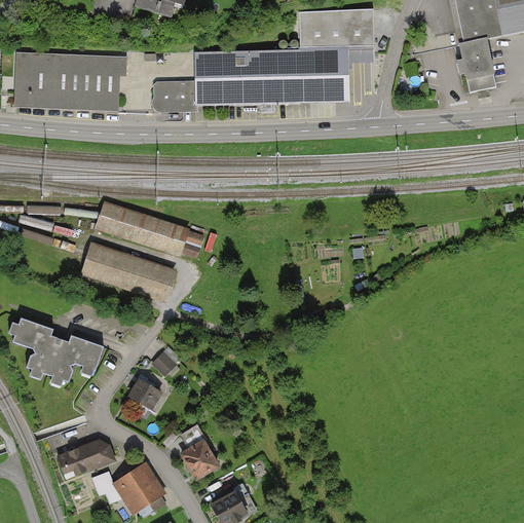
[(181,7),(182,0),(135,0),(134,6),(151,11),(155,0),(160,0),(156,12),(169,16),(173,4),(181,7)]
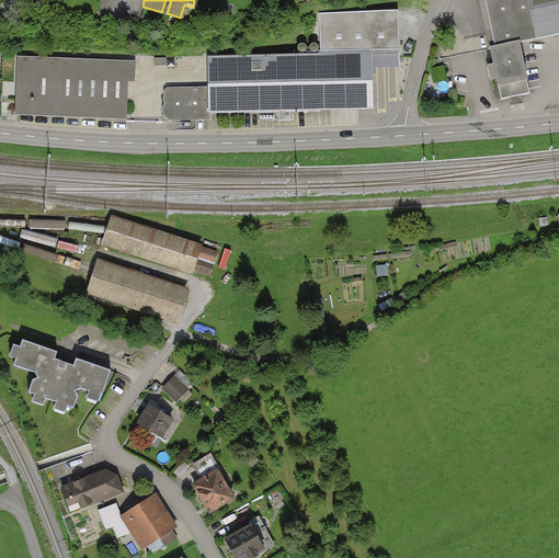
[(479,0),(500,99),(527,93),(516,41),(558,32),(558,0),(479,0)]
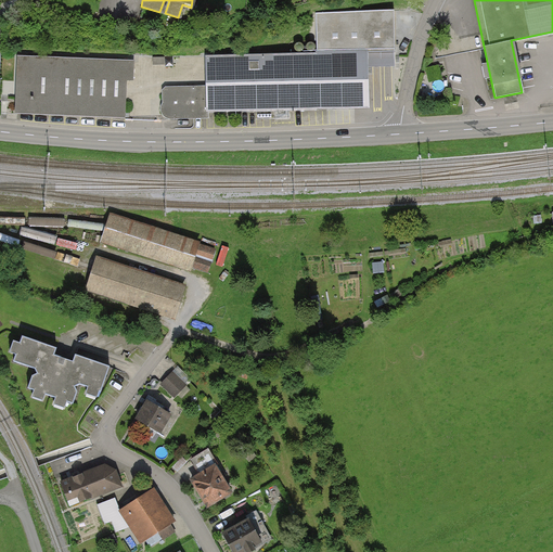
[(131,59),(17,53),(14,112),(124,117),(126,79),(131,80),(131,59)]
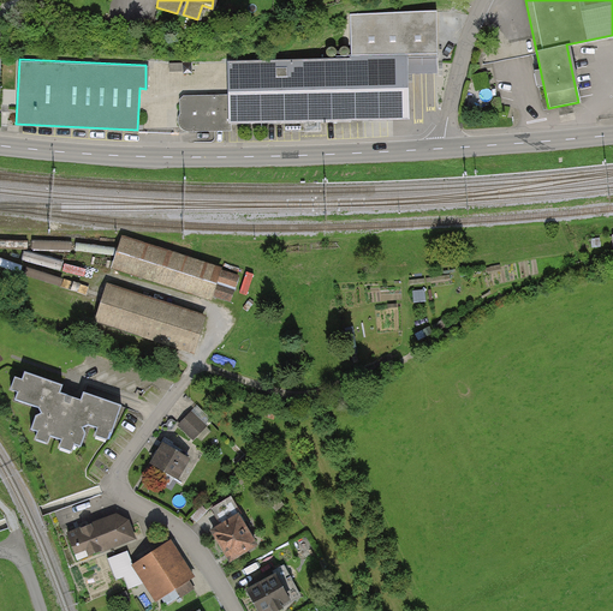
[(349,123),(347,60),(226,61),(226,94),(178,94),(178,132),(228,131),(228,124),(349,123)]
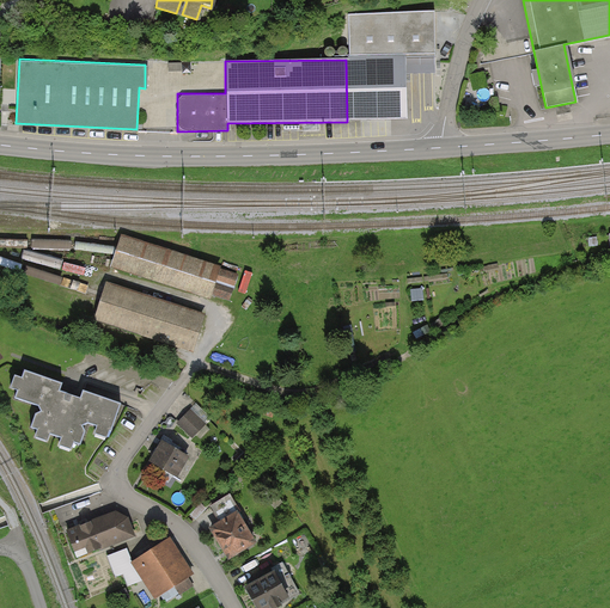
[(207,299),(218,265),(121,233),(116,247),(110,266),(207,299)]
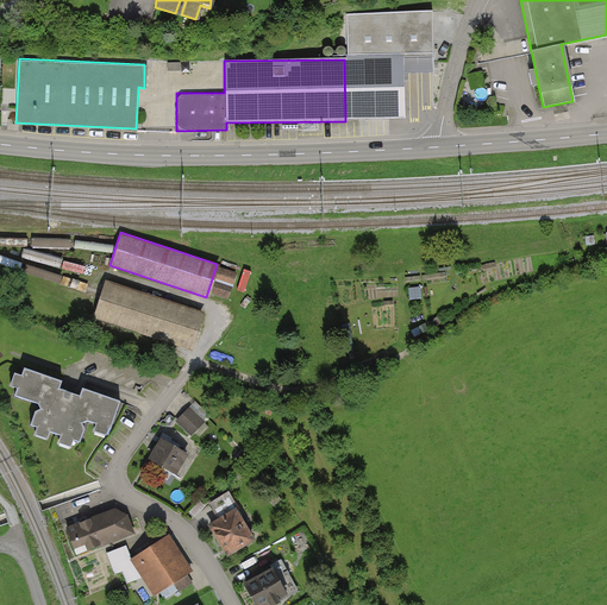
[(479,262),(480,269),(496,265),(494,259),(479,262)]
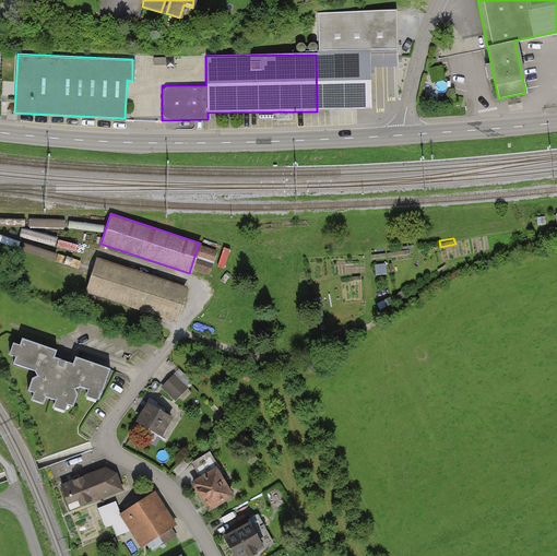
[(364,255),(374,255),(372,245),(363,245),(364,255)]
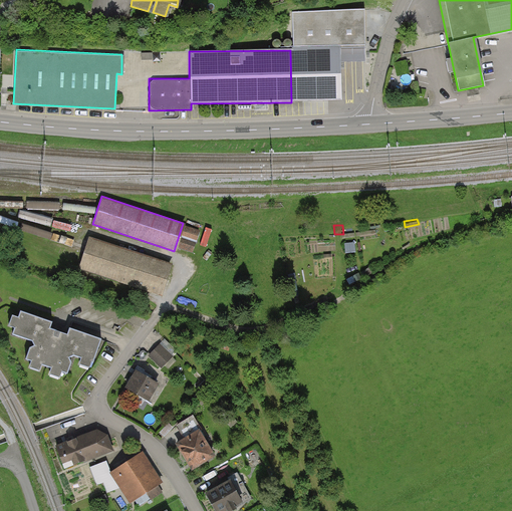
[(171,262),(88,235),(85,245),(77,267),(160,294),(171,262)]
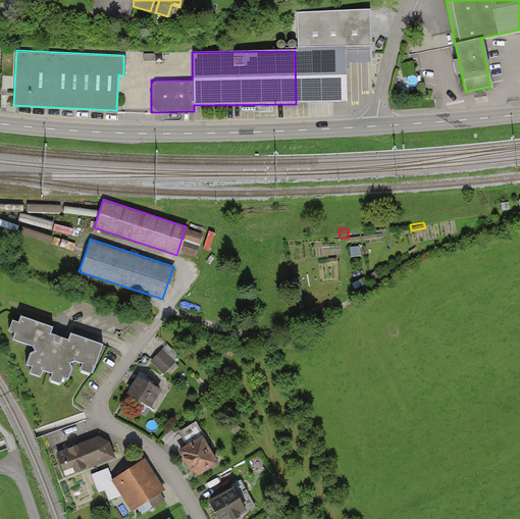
[(302,270),(300,262),(290,264),(291,271),(302,270)]
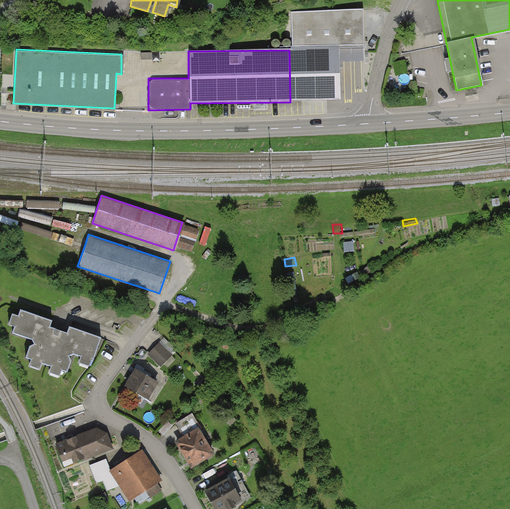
[(297,268),(287,270),(288,276),(298,274),(297,268)]
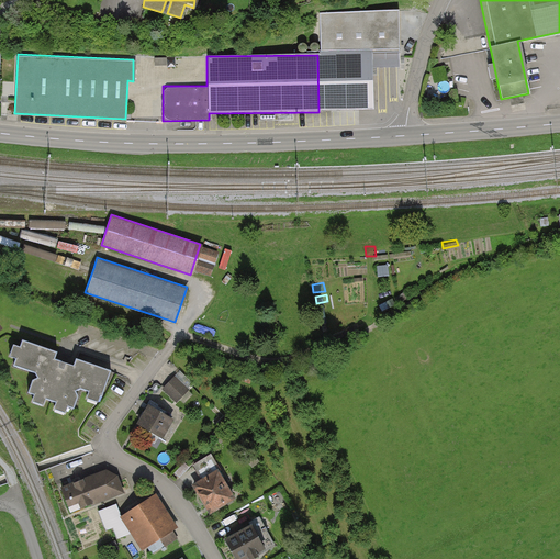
[(392,298),(381,302),(385,310),(395,305),(392,298)]
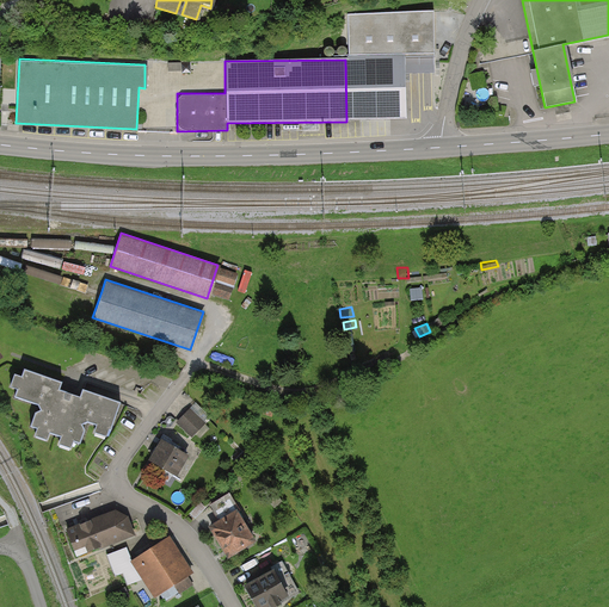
[(60,381),(22,367),(12,396),(35,403),(40,408),(32,410),(28,425),(35,427),(32,434),(47,438),(49,431),(57,434),(55,441),(71,447),(74,439),(78,440),(82,427),(79,422),(85,420),(94,422),(91,431),(108,435),(118,400),(80,386),(77,396),(56,389),(60,381)]
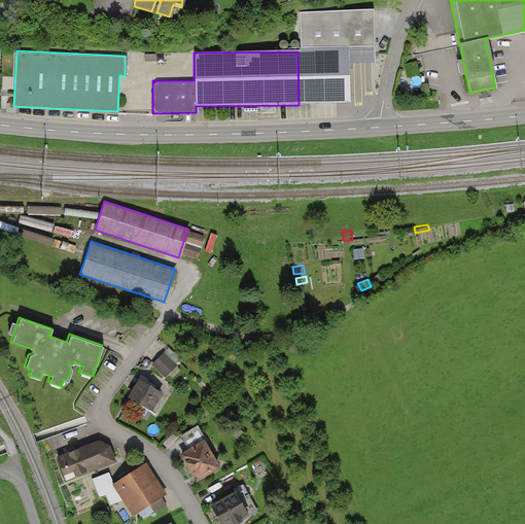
[(175,363),(163,352),(150,364),(163,376),(175,363)]
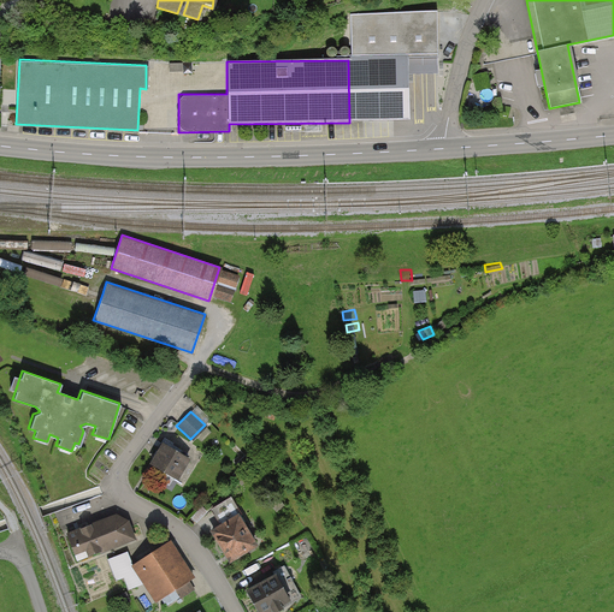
[(188,455),(163,440),(151,463),(175,476),(188,455)]
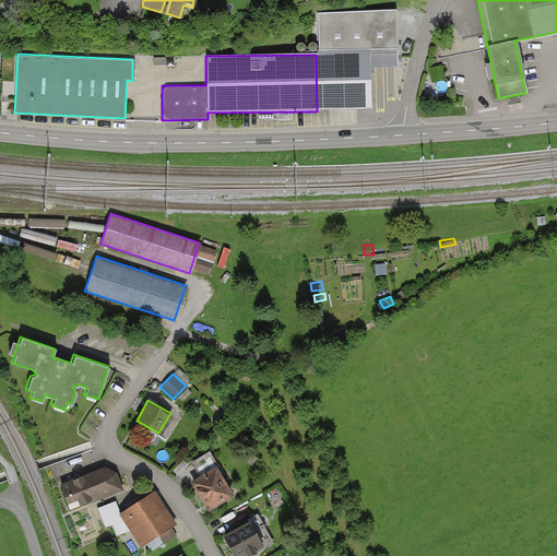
[(213,466),(217,464),(208,450),(191,460),(201,475),(192,480),(208,506),(229,493),(213,466)]
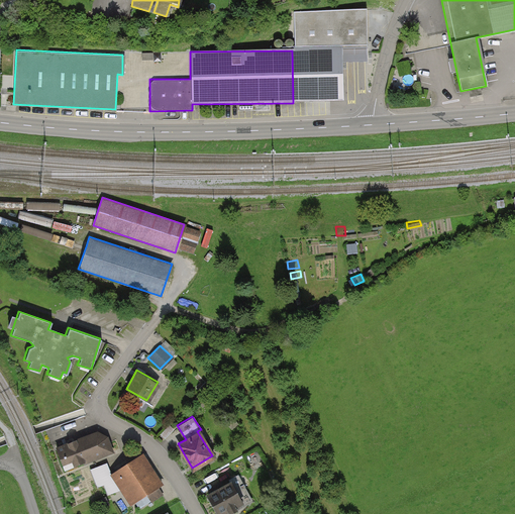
[(97,430),(56,446),(65,470),(113,450),(107,436),(97,430)]
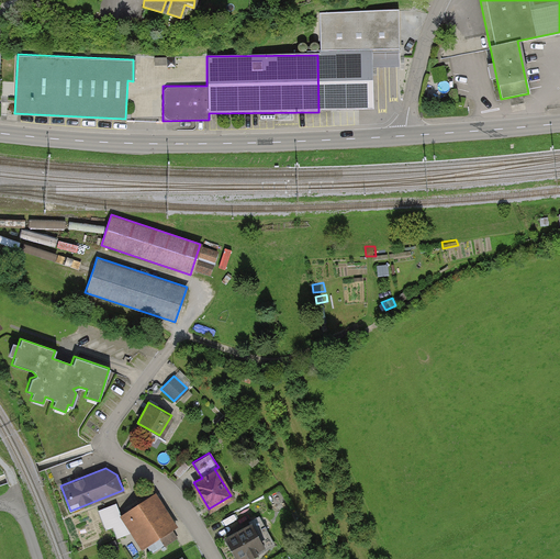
[(177,524),(155,492),(121,515),(142,547),(148,543),(155,552),(178,537),(171,527),(177,524)]
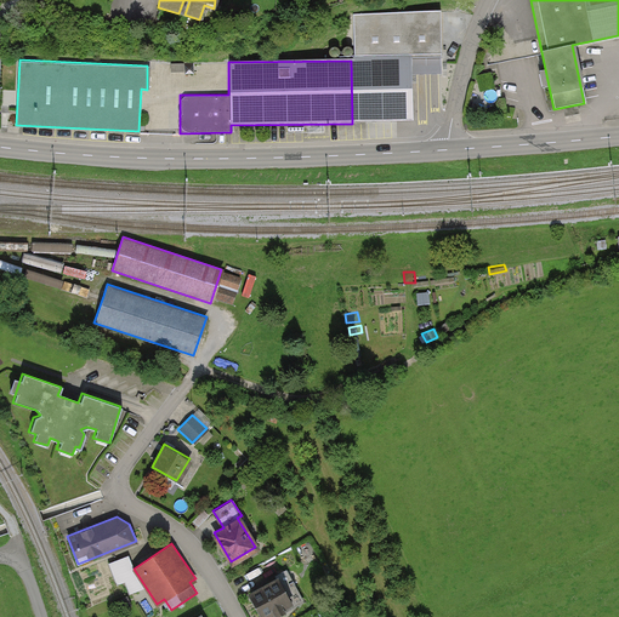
[(304,599),(296,587),(289,592),(279,575),(278,575),(294,604),(304,599)]
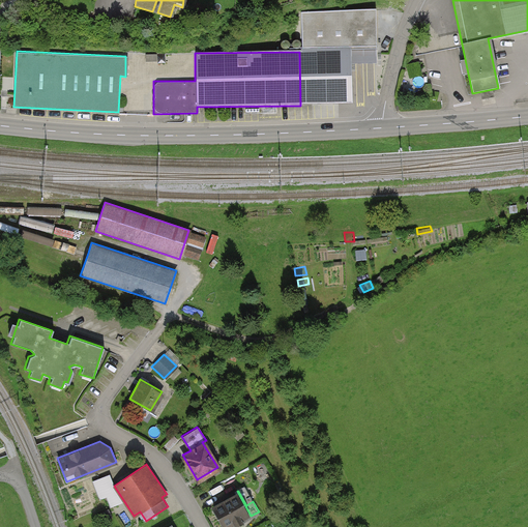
[(246,515),(235,494),(212,506),(224,526),(233,522),(235,525),(241,522),(239,519),(246,515)]
